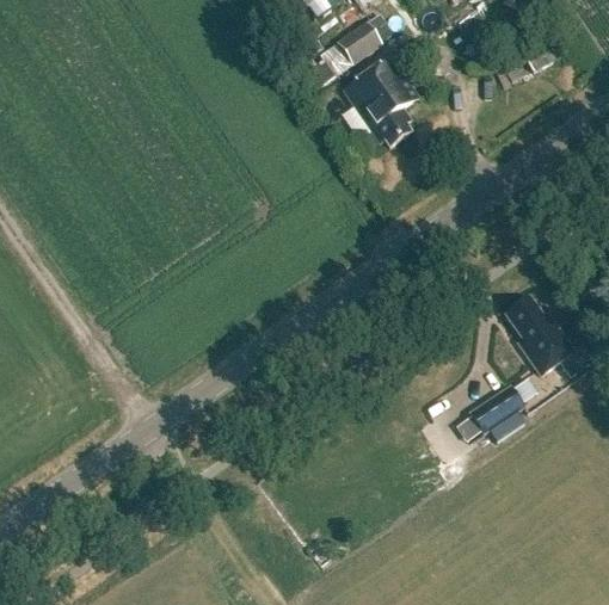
[(369,22),(339,43),(354,65),(383,43),(369,22)]
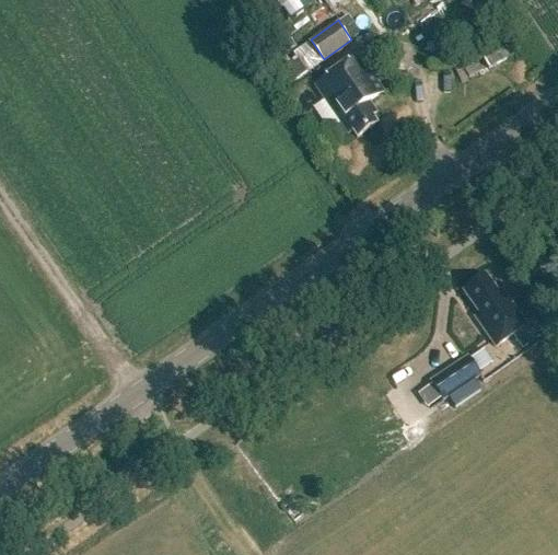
[(360,54),(317,83),(349,130),(353,127),(359,135),(376,122),(371,114),(378,110),(370,100),(385,89),(360,54)]
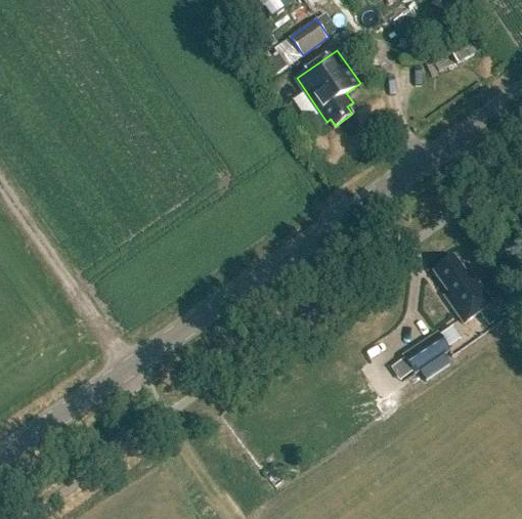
[(446,294),(465,321),(494,301),(472,269),(468,272),(455,256),(435,270),(449,291),(446,294)]
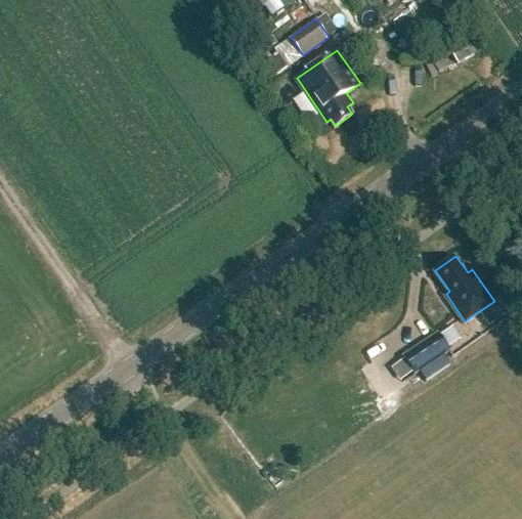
[(509,310),(501,298),(488,306),(496,318),(509,310)]
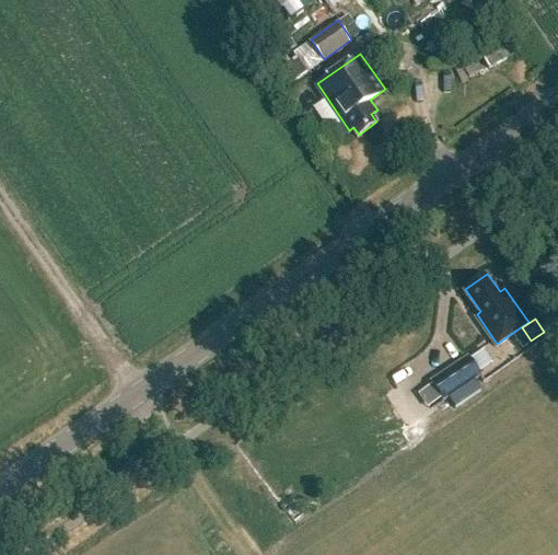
[(432,379),(445,396),(481,372),(469,355),(432,379)]
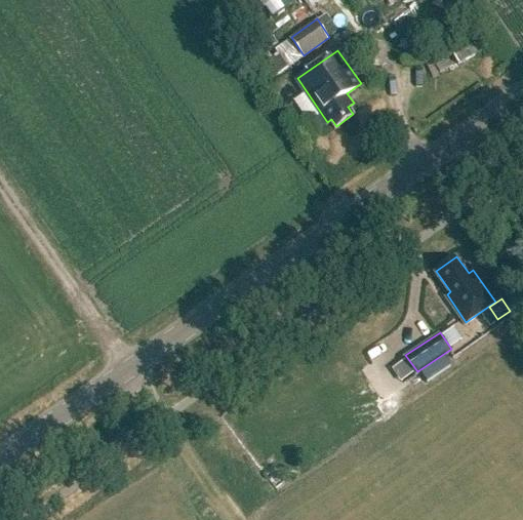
All buildings are outlined.
